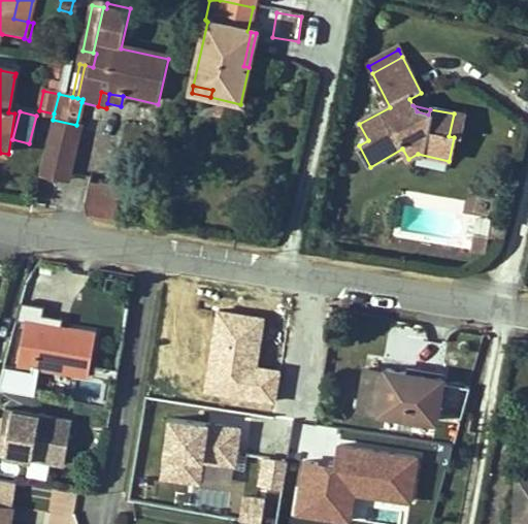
[(459,138),(464,117),(454,113),(449,136),(454,137),(459,138)]
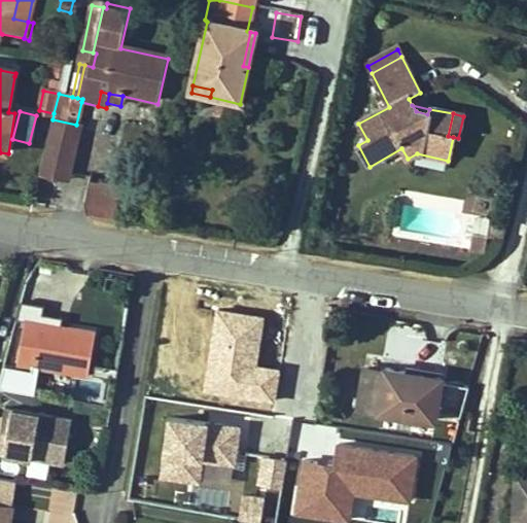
[(70,175),(82,126),(76,125),(53,119),(39,176),(55,180),(57,172),(70,175)]
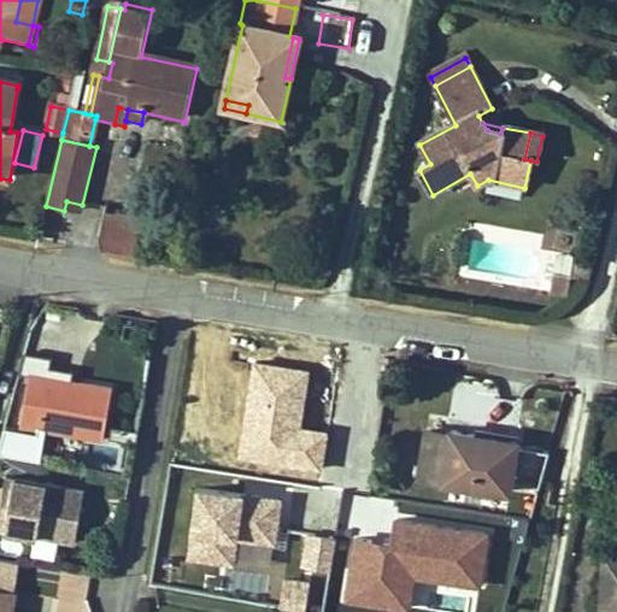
[(80,215),(82,205),(66,201),(64,211),(80,215)]
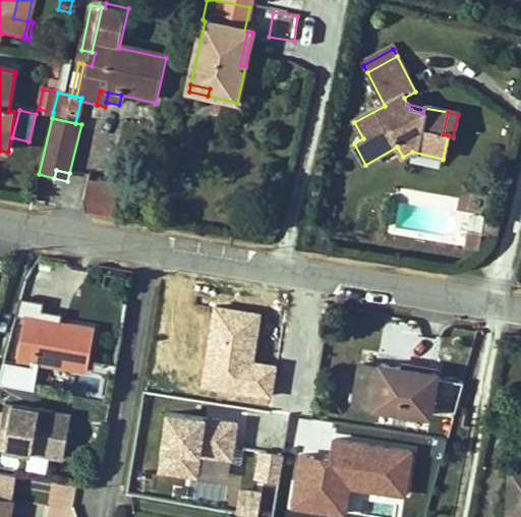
[(110,220),(118,186),(89,179),(82,204),(84,215),(110,220)]
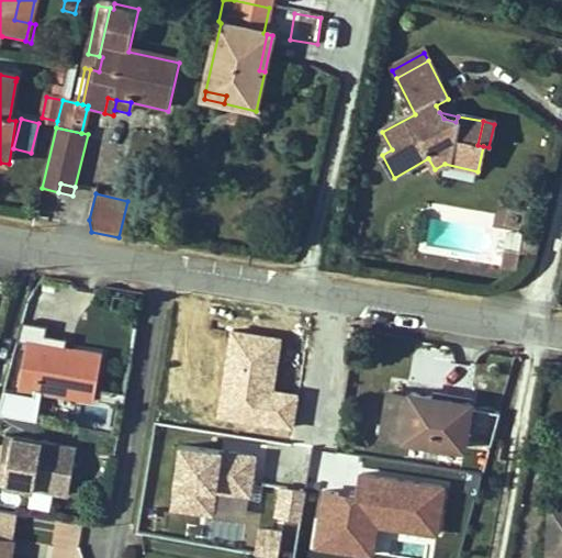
[(519,254),(521,238),(506,235),(504,252),(519,254)]
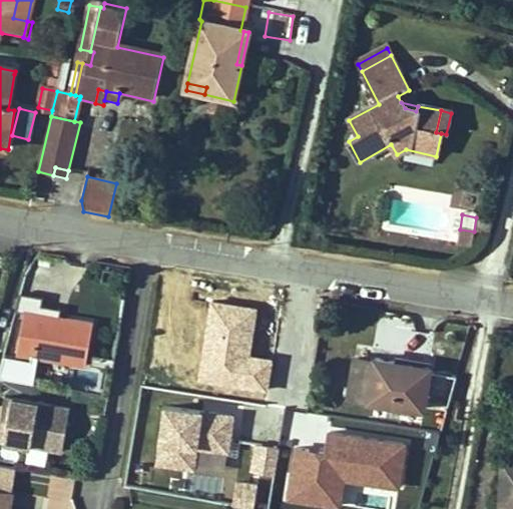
[(472,246),(475,232),(474,232),(474,231),(460,229),(457,244),(472,246)]
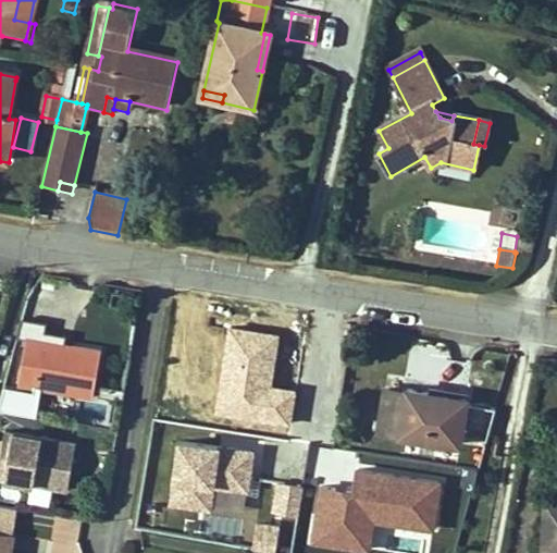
[(19,388),(94,401),(101,355),(72,349),(72,344),(45,339),(44,344),(26,342),(19,388)]
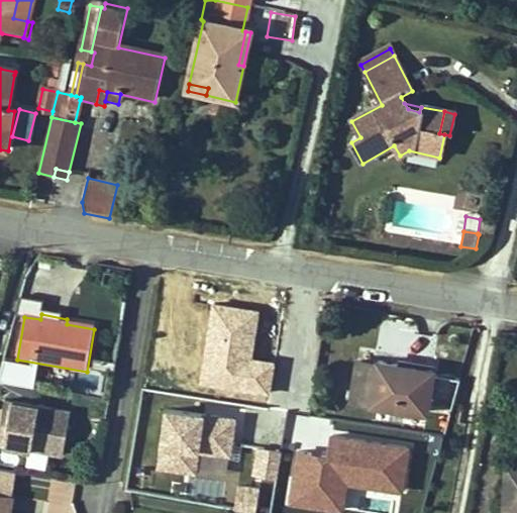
[(357,365),(351,404),(427,416),(433,374),(378,365),(378,368),(357,365)]
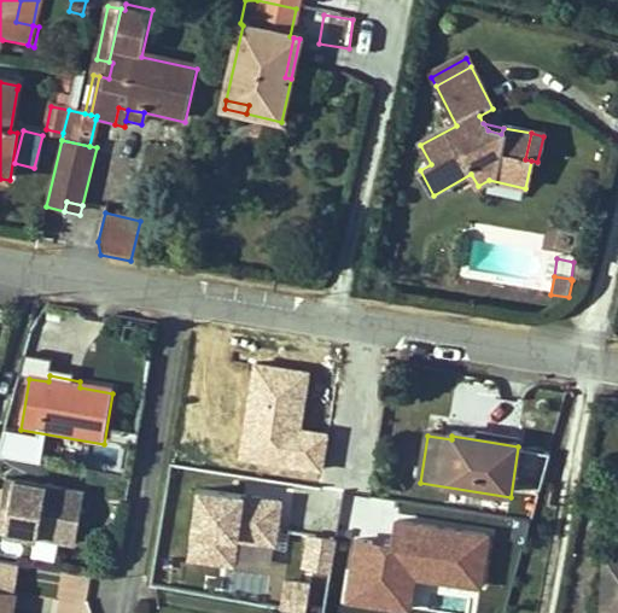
[(129,484),(120,482),(117,500),(126,501),(129,484)]
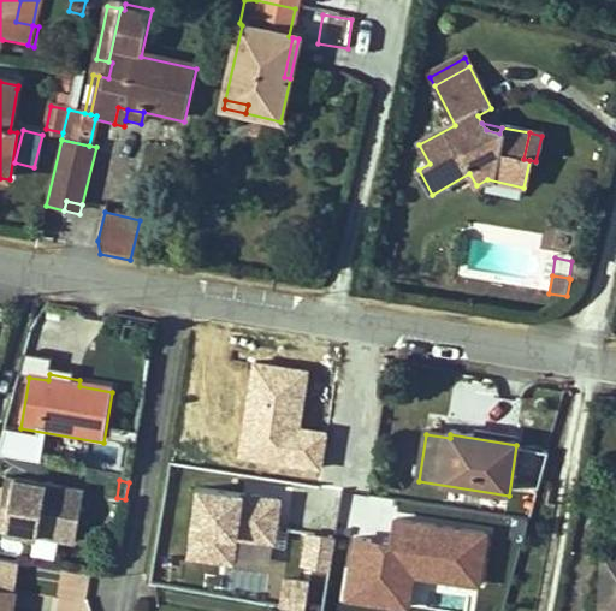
[(84,494),(6,481),(4,490),(0,512),(0,532),(75,546),(84,494)]
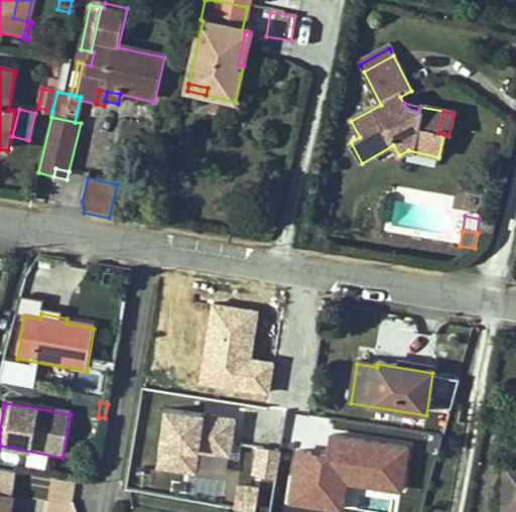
[(155,473),(197,475),(198,455),(232,457),(235,413),(159,409),(155,473)]
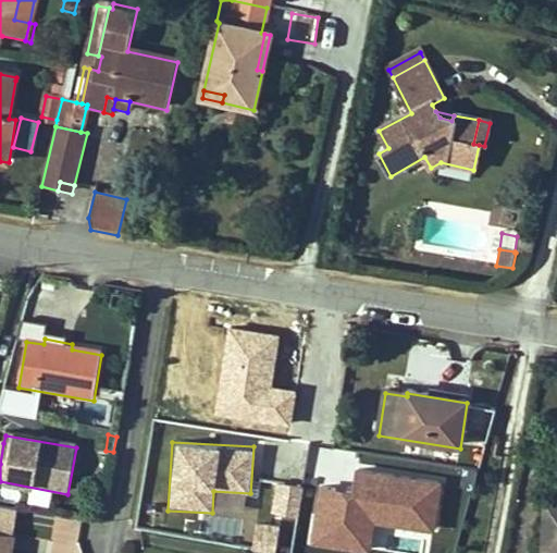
[(433,532),(442,481),(354,467),(350,489),(318,484),(308,545),(349,552),(370,552),(374,524),(433,532)]
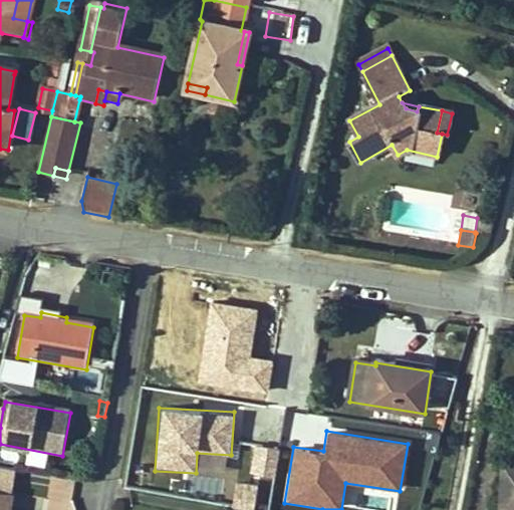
[(274,478),(279,450),(254,446),(249,473),(274,478)]
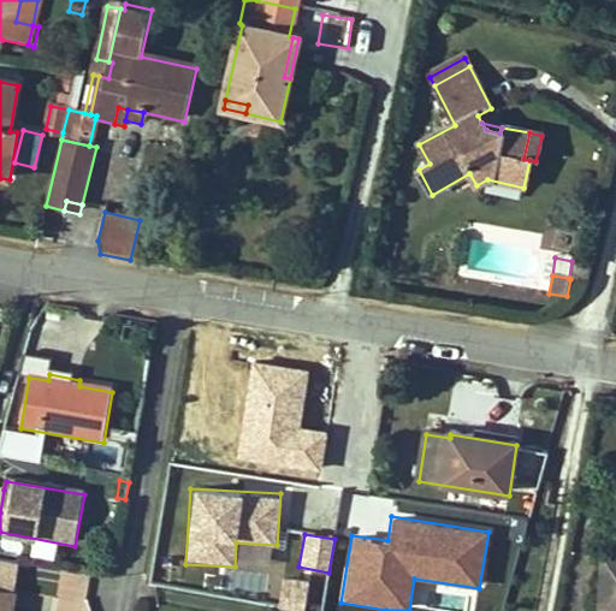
[(615,558),(604,558),(600,610),(615,610),(615,558)]
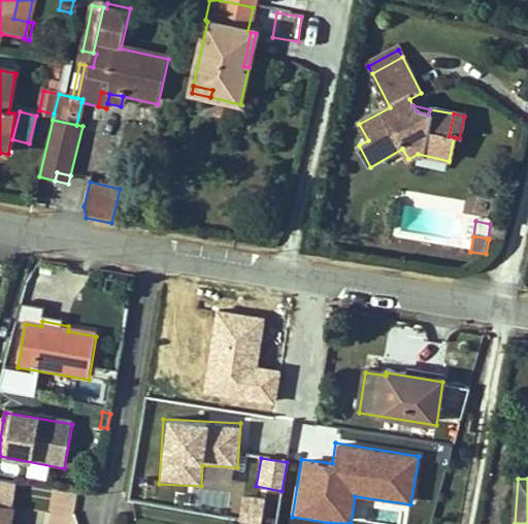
[(17,485),(0,482),(0,508),(12,511),(17,485)]
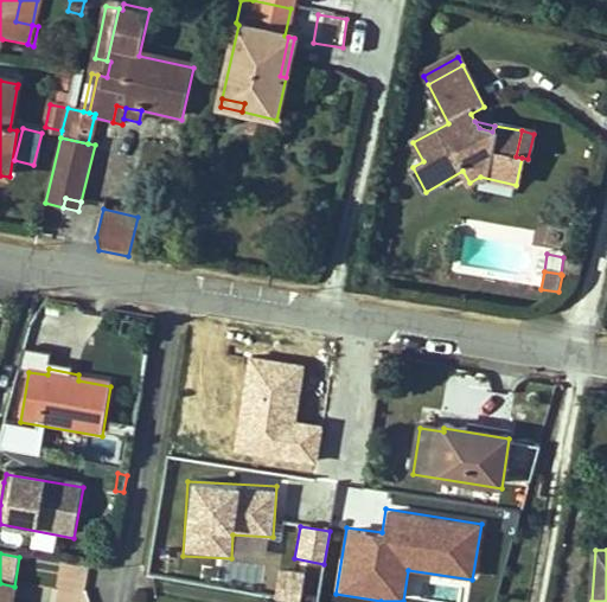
[(81,601),(84,568),(58,567),(55,601),(81,601)]
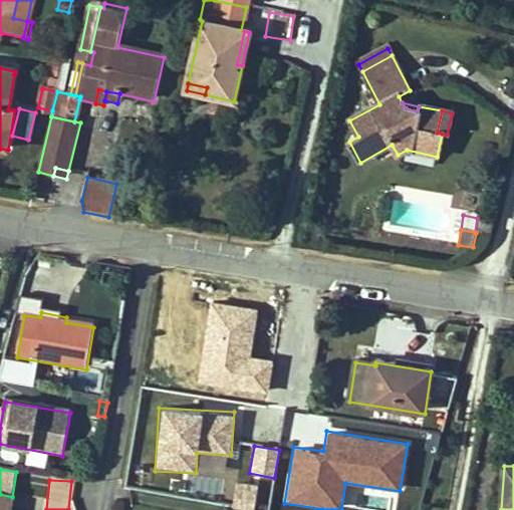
[(237,482),(231,508),(235,509),(253,509),(258,486),(237,482)]
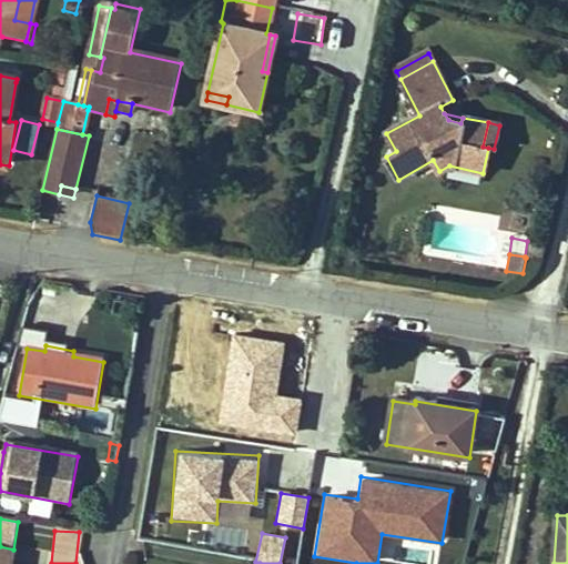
[(23,551),(48,552),(48,536),(23,535),(23,551)]
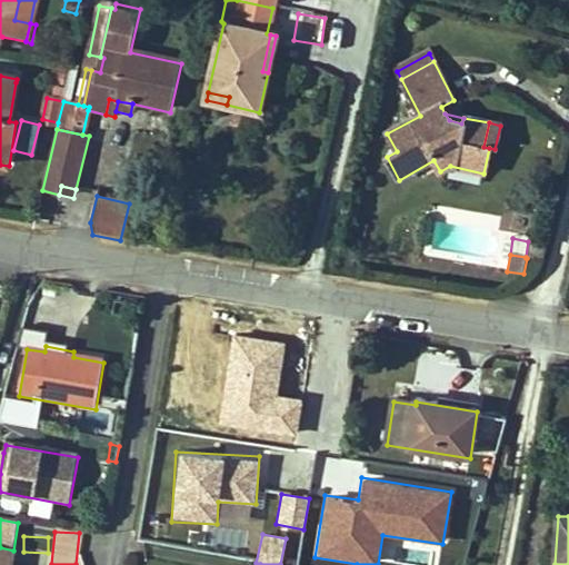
[(0,547),(0,564),(11,564),(13,551),(0,547)]
